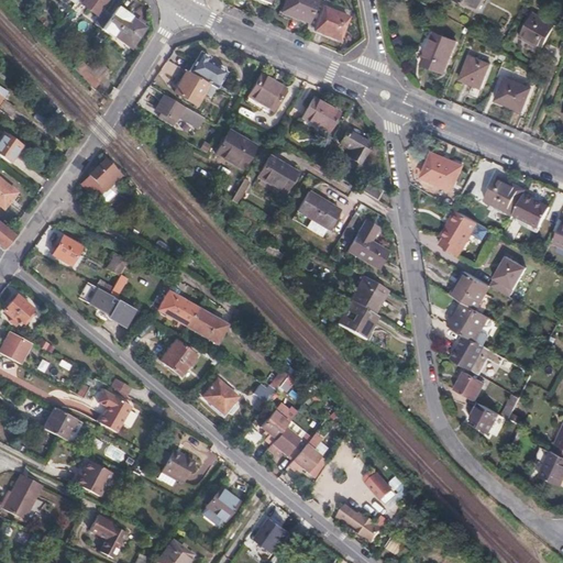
[(97,15),(108,0),(85,0),(83,4),(97,15)]
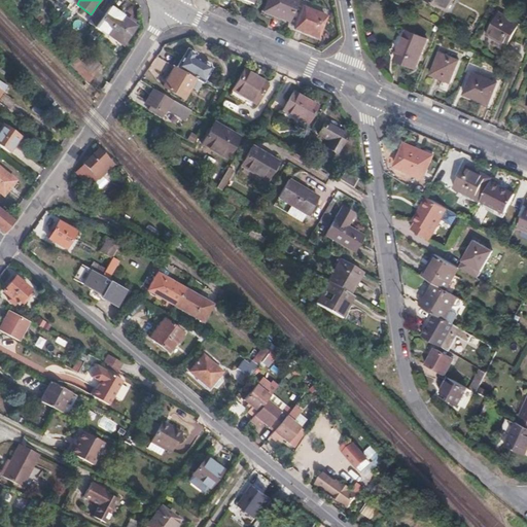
[(267,0),(264,9),(289,20),(297,0),(267,0)]
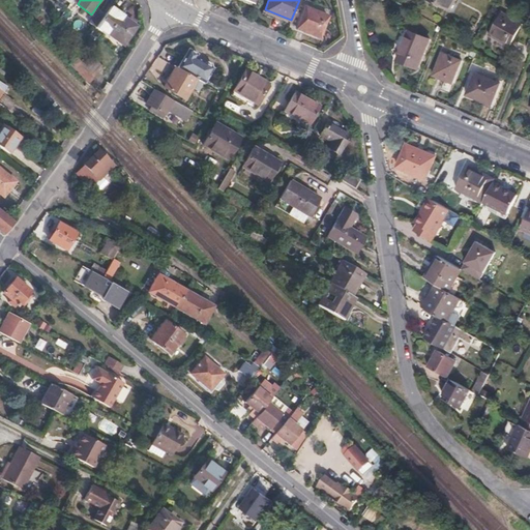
[(454,0),(434,0),(450,9),(454,0)]
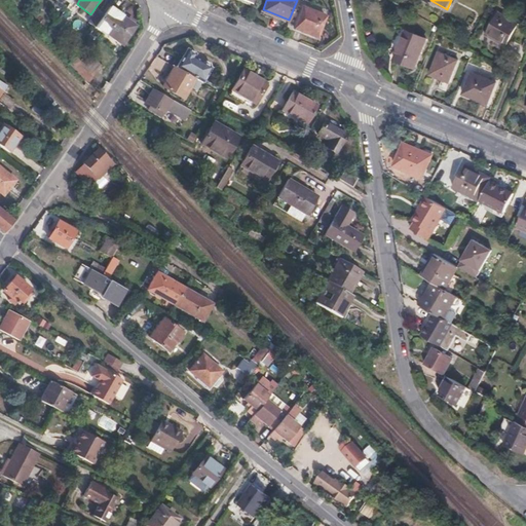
[(122,15),(110,6),(104,14),(94,27),(105,35),(106,33),(121,44),(135,27),(121,17),(122,15)]
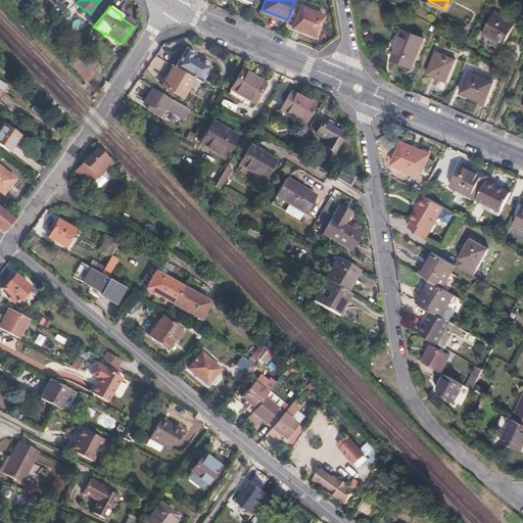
[(325,15),(301,6),(293,28),(317,37),(325,15)]
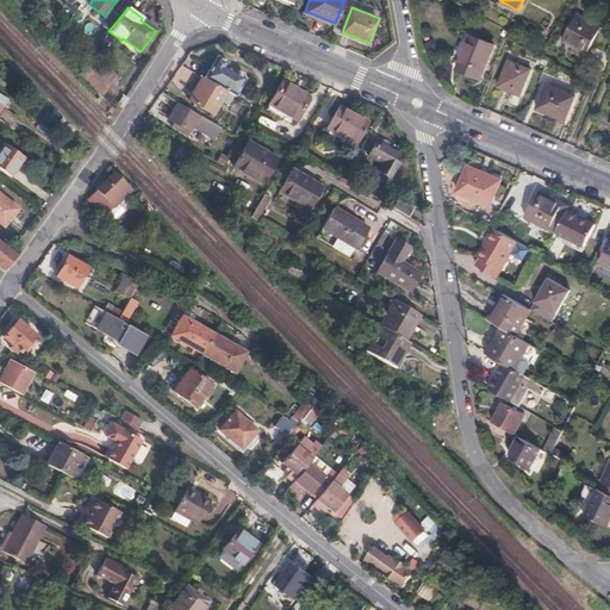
[(101,26),(109,31),(120,17),(112,11),(101,26)]
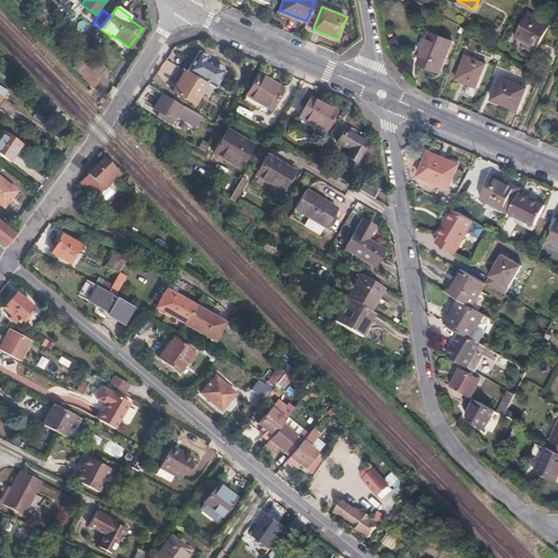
[(554,24),(531,12),(518,35),(540,48),(554,24)]
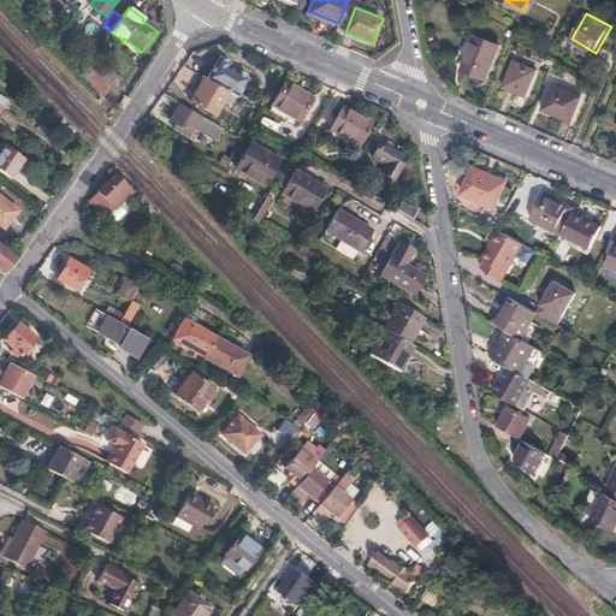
[(499,45),(477,35),(462,69),(485,78),(499,45)]
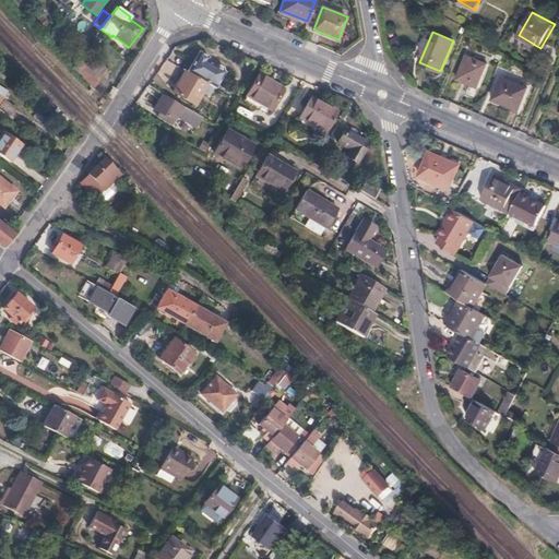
[(207,83),(214,87),(227,68),(200,50),(187,71),(207,83)]
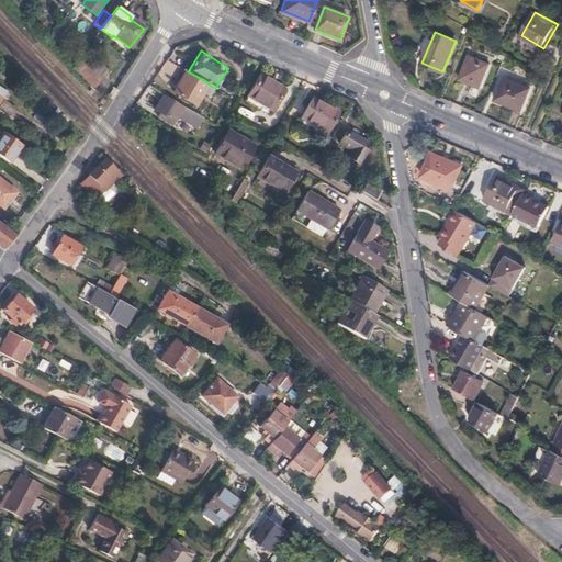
[(489,63),(468,55),(459,79),(480,87),(489,63)]
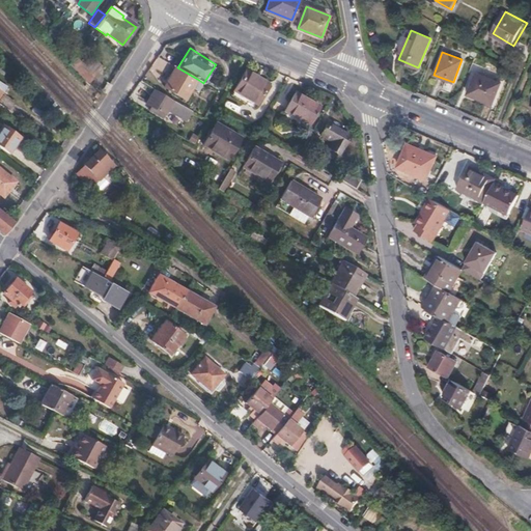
[(70,64),(87,83),(104,68),(95,59),(87,65),(78,56),(70,64)]
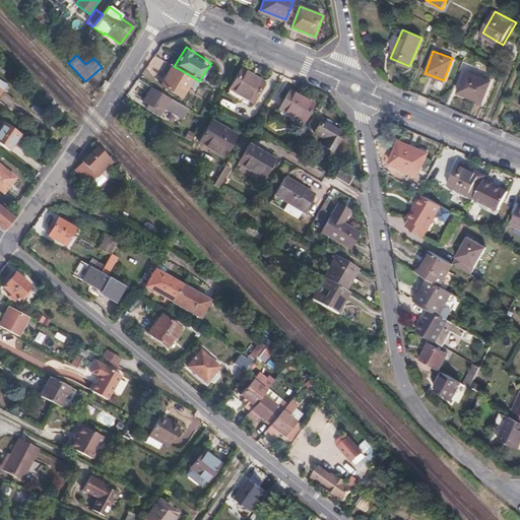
[(174,66),(172,65),(160,85),(181,98),(193,77),(174,66)]
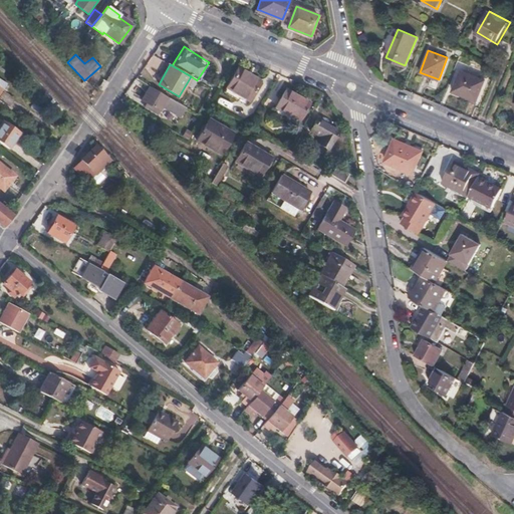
[(239,67),(226,88),(249,101),(261,81),(239,67)]
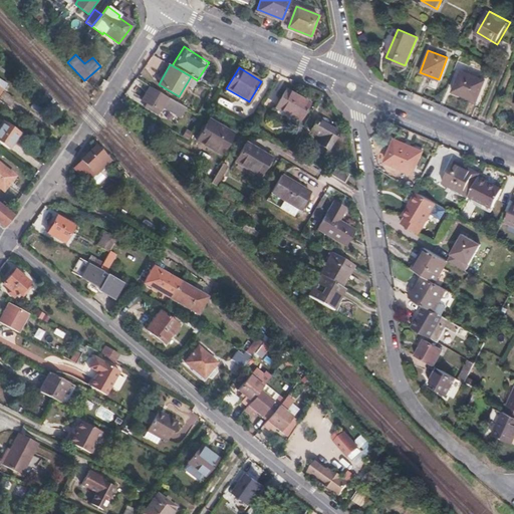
[(484,80),(461,70),(453,90),(476,100),(484,80)]
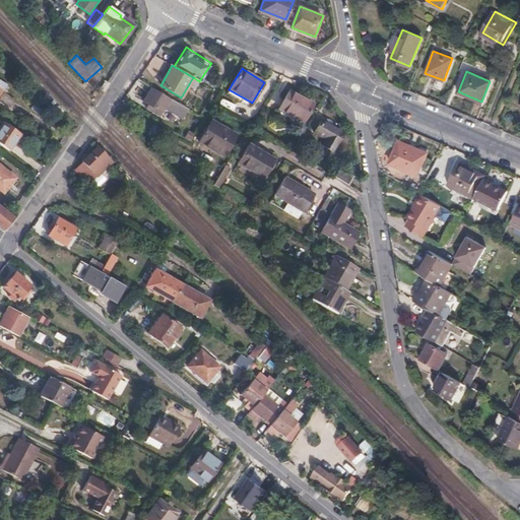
[(172,100),(152,87),(143,102),(151,106),(148,111),(160,118),(172,100)]
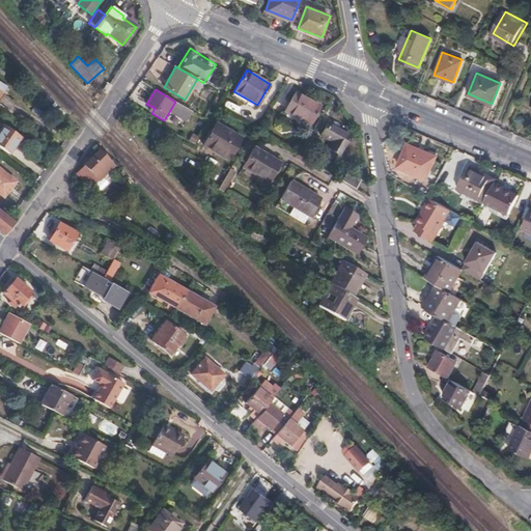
[(257,105),(233,91),(231,95),(254,110),(257,105)]
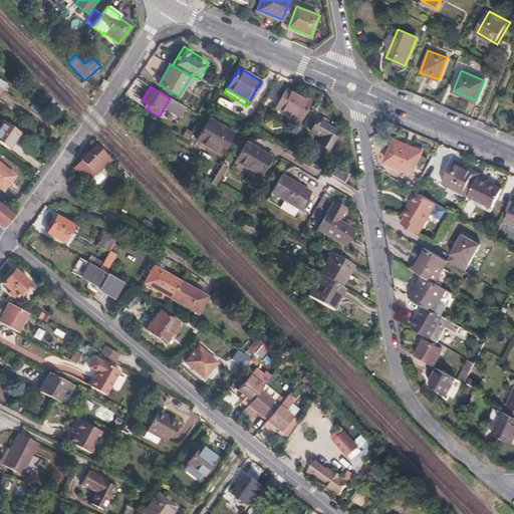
[(308,103),(285,89),(275,106),(298,120),(308,103)]
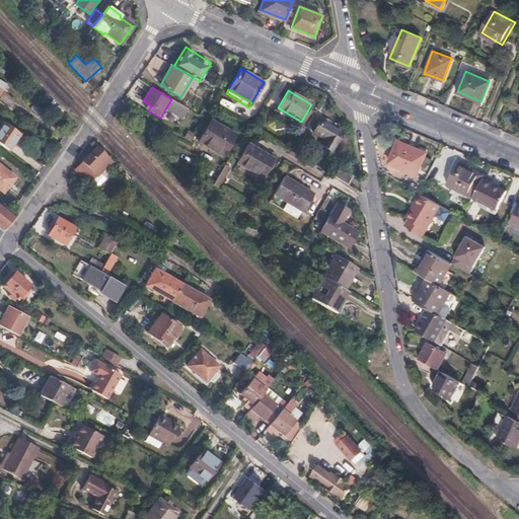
[(198,115),(204,118),(212,104),(206,101),(198,115)]
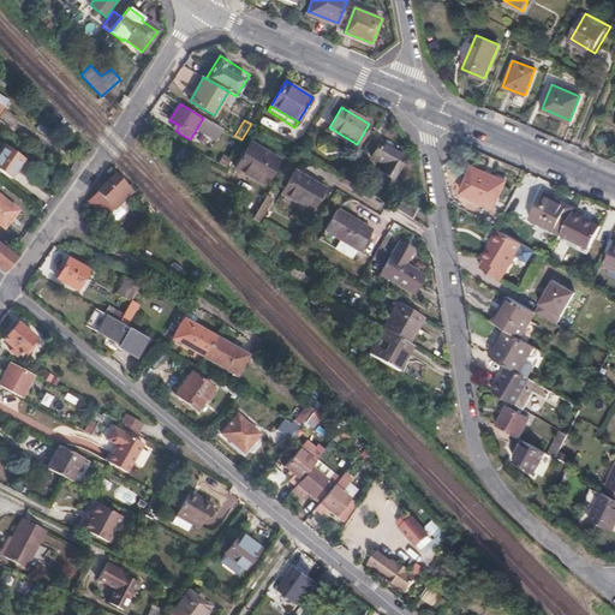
[(280,159),(250,142),(236,167),(264,184),(280,159)]
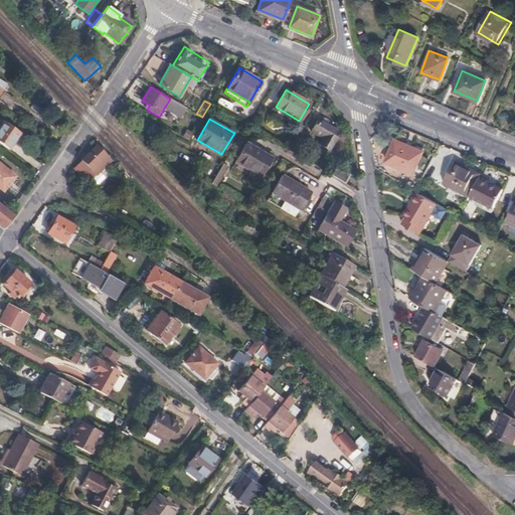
[(337,132),(317,120),(310,131),(321,138),(318,144),(327,150),(337,132)]
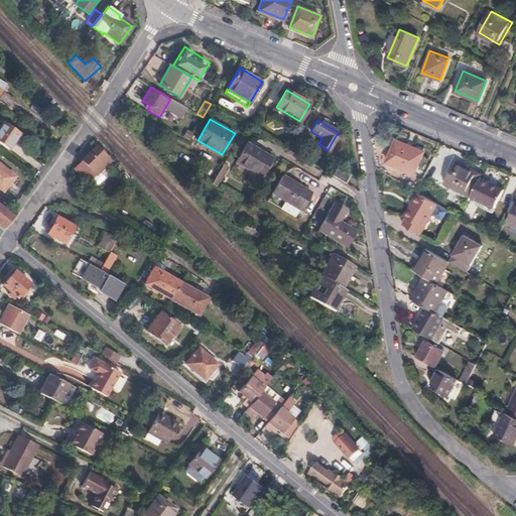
[(21,135),(3,123),(0,128),(0,144),(10,152),(21,135)]
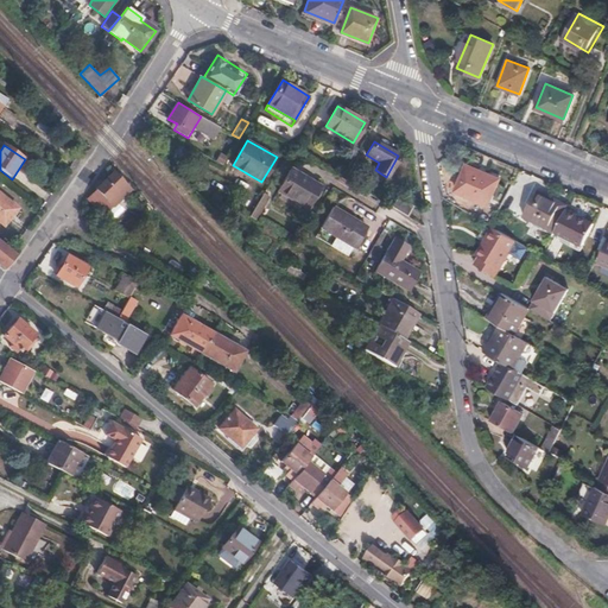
[(496,216),(507,195),(494,187),(496,183),(466,164),(451,187),(496,216)]
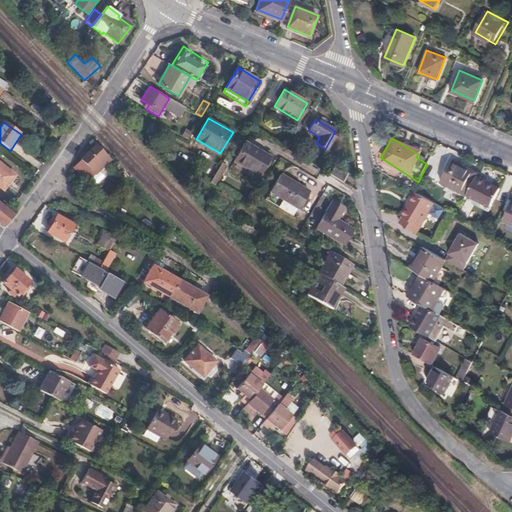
[(269,157),(245,142),(234,161),(258,175),(269,157)]
